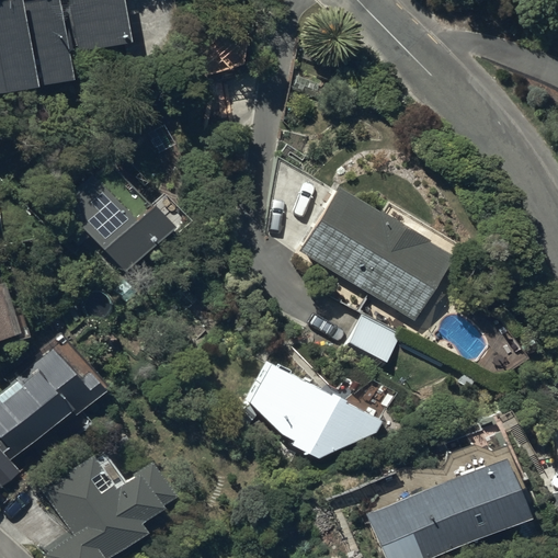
[(26,0),(27,3),(24,3),(23,0),(0,0),(0,94),(75,79),(63,19),(72,16),(80,52),(133,41),(123,0),(26,0)]
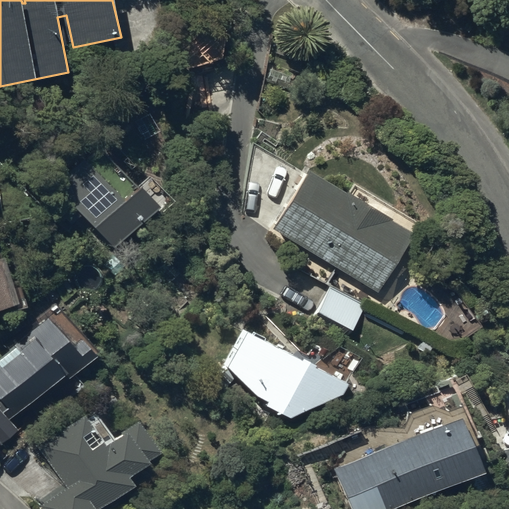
[(158,198),(99,142),(56,187),(114,243),(158,198)]
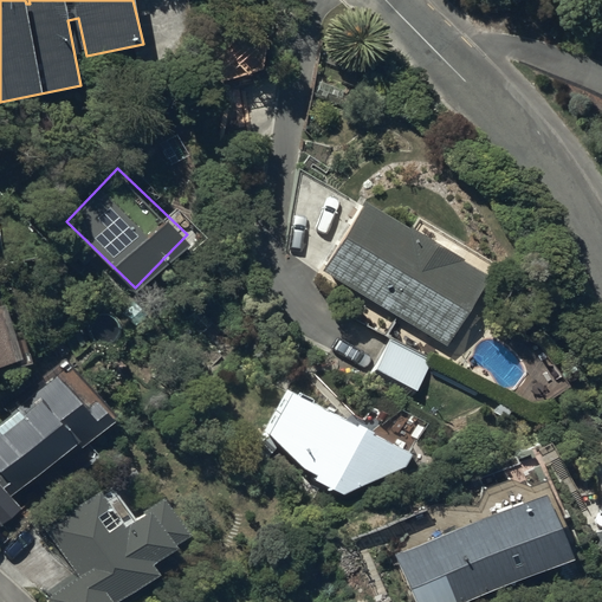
[(490,277),(364,200),(322,269),(447,347),(490,277)]
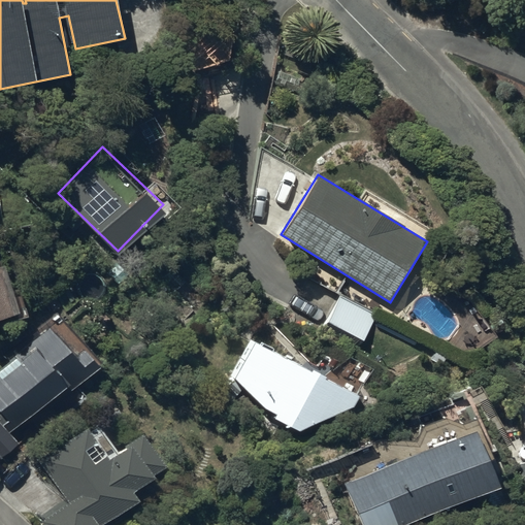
[(11,290),(2,262),(0,262),(0,316),(26,308),(19,288),(11,290)]
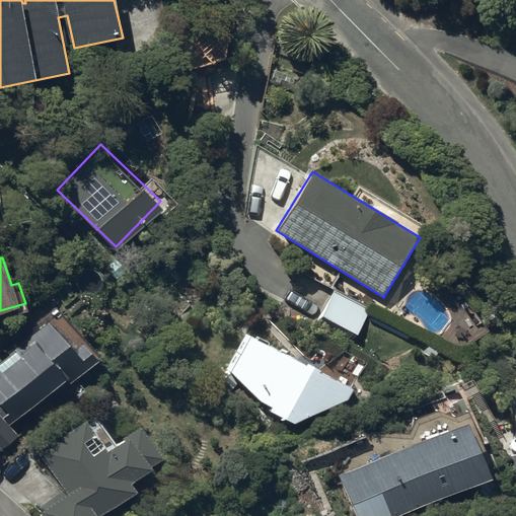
[(371,312),(336,293),(322,316),(359,335),(371,312)]
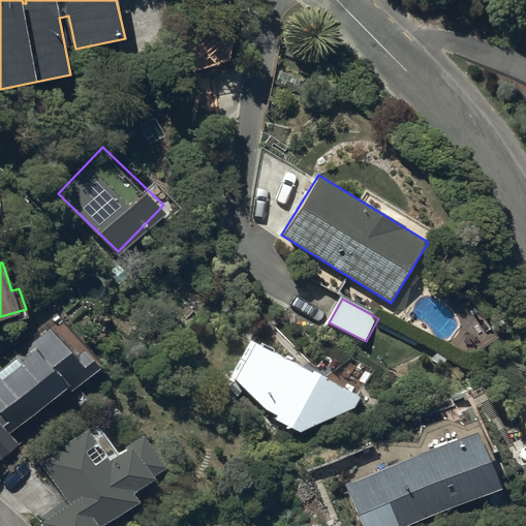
[(103,363),(54,310),(0,360),(0,462),(21,443),(12,435),(45,403),(63,422),(87,400),(76,389),(103,363)]
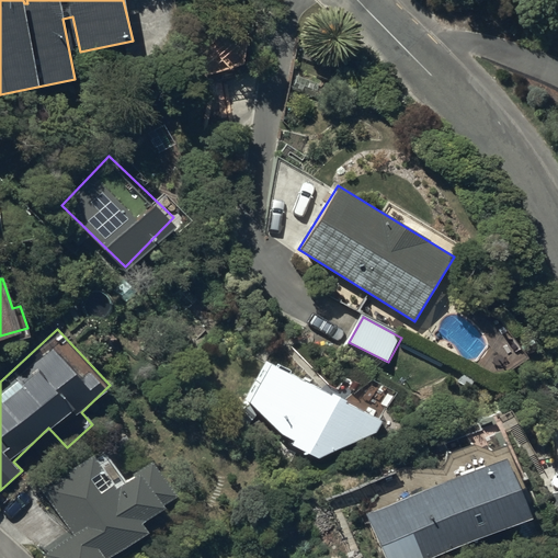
[(378,434),(398,393),(369,377),(365,386),(346,377),(338,396),(272,363),(250,405),(276,432),(293,440),(292,444),(320,457),(378,434)]
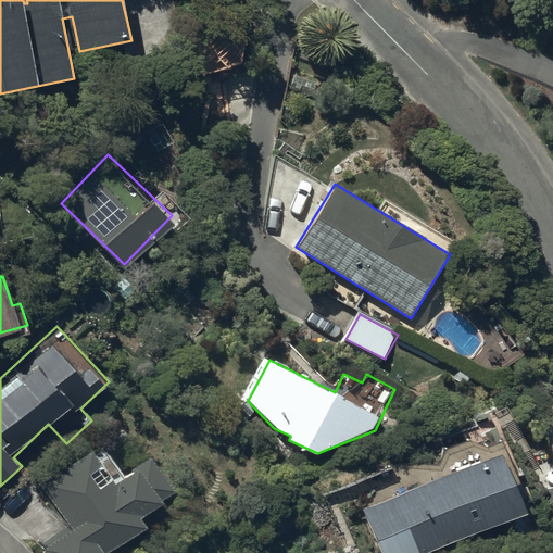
[(434,552),(501,523),(511,543),(531,533),(522,513),(526,511),(514,484),(518,481),(499,439),(486,444),(468,440),(443,452),(439,467),(398,466),(353,487),(384,552),(434,552)]
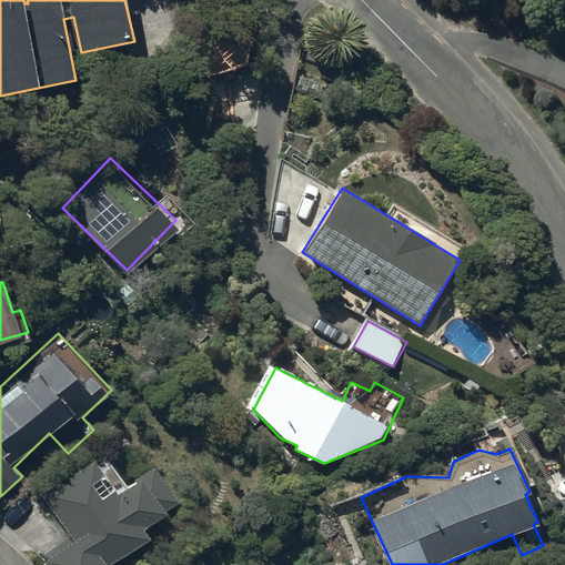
[(42,496),(74,542),(48,561),(50,564),(110,564),(149,536),(143,527),(180,502),(154,466),(121,490),(106,468),(102,471),(94,460),(42,496)]
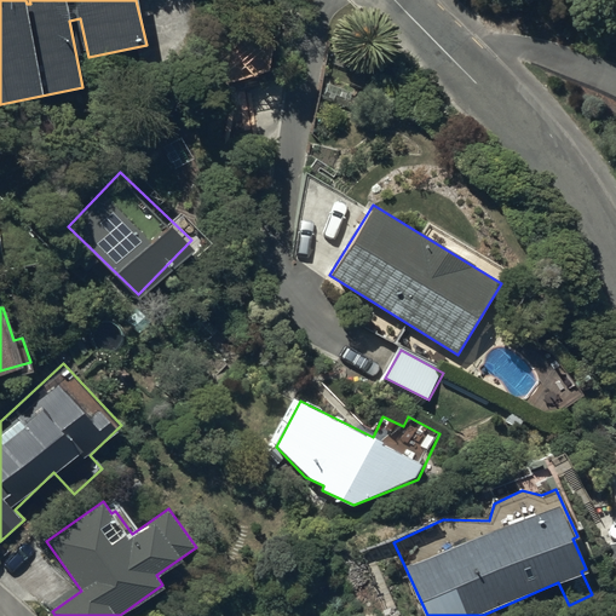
All buildings are outlined.
